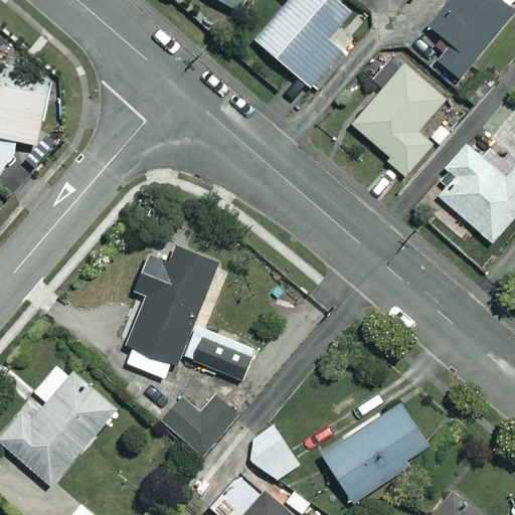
[(218,0),(233,9),(238,0),(218,0)]
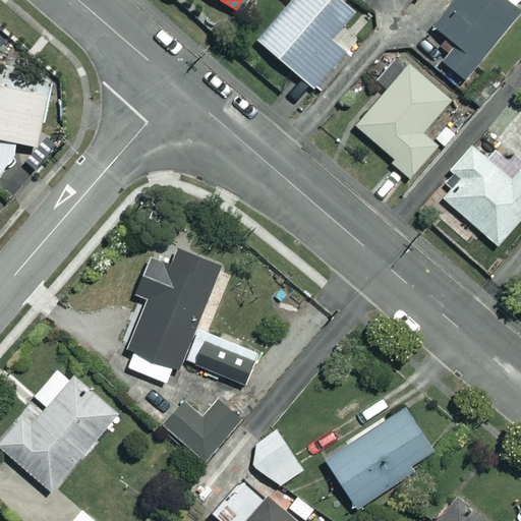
[(352,12),(338,0),(290,0),(274,19),(263,10),(246,31),(315,90),(349,50),(332,36),(352,12)]
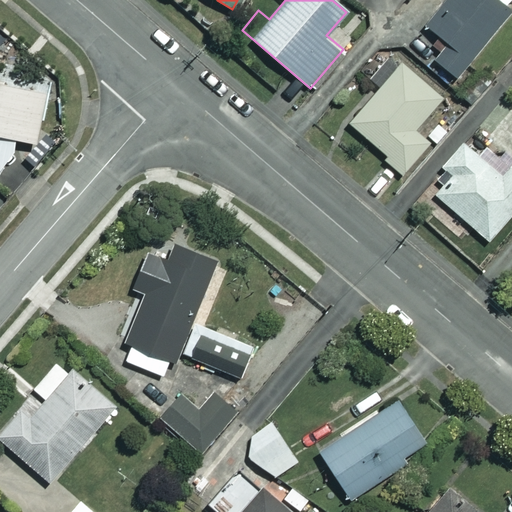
[(508,0),(444,0),(425,25),(448,43),(435,60),(458,77),(511,8),(506,4),(508,0)]
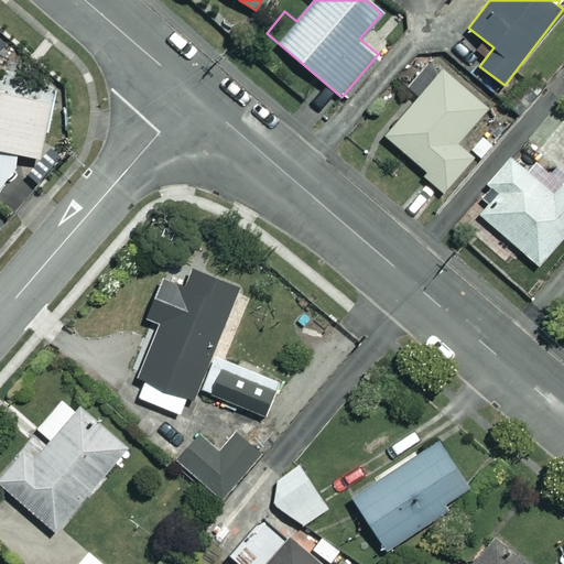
[(485,107),(441,68),(383,134),(445,187),(473,155),(455,141),(485,107)]
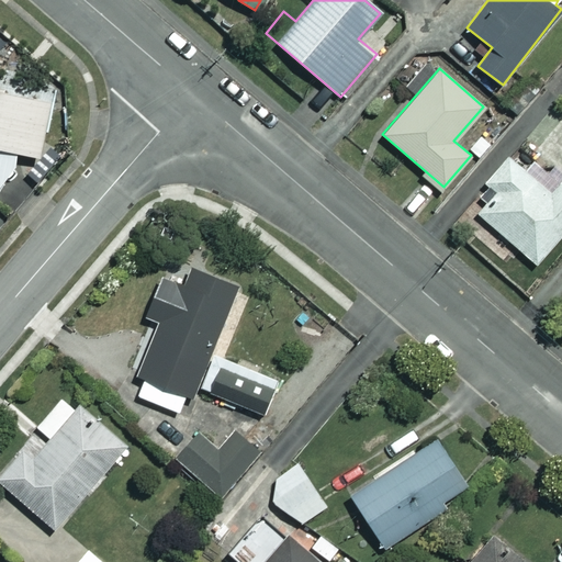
[(0,183),(15,160),(18,154),(38,158),(52,99),(0,87),(0,183)]
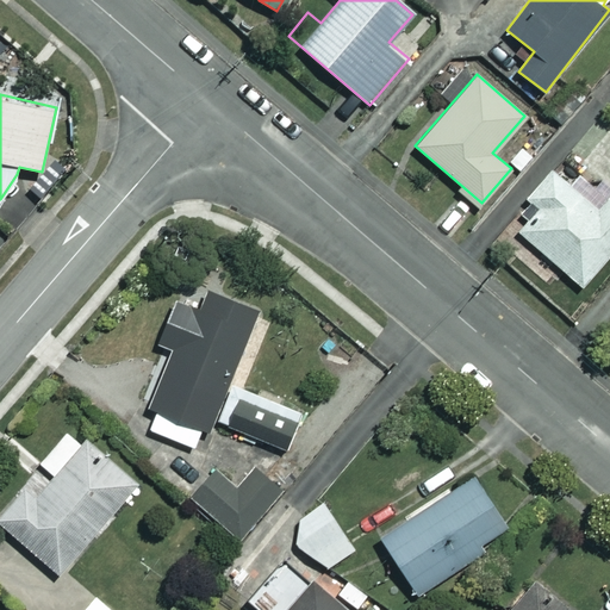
[(580,172),(584,168),(609,188),(609,186),(609,120),(603,116),(570,155),(573,159),(570,162),(580,172)]
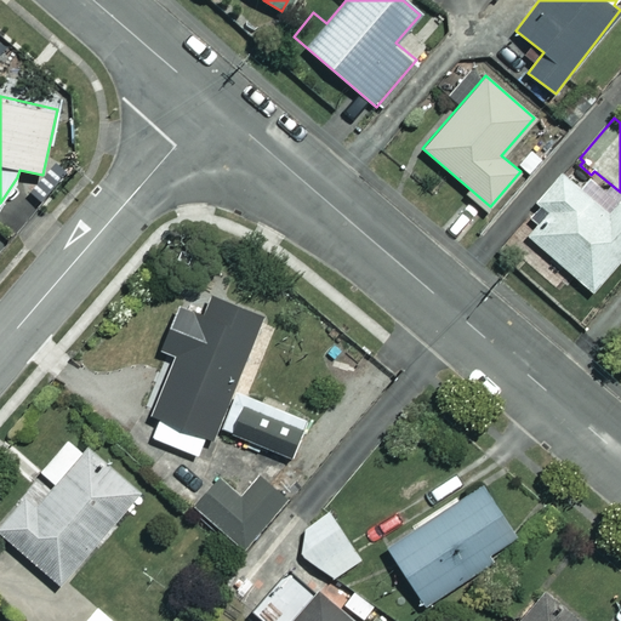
[(579,188),(560,172),(535,201),(547,212),(528,234),(591,290),(620,256),(620,197),(617,203),(588,177),(579,188)]
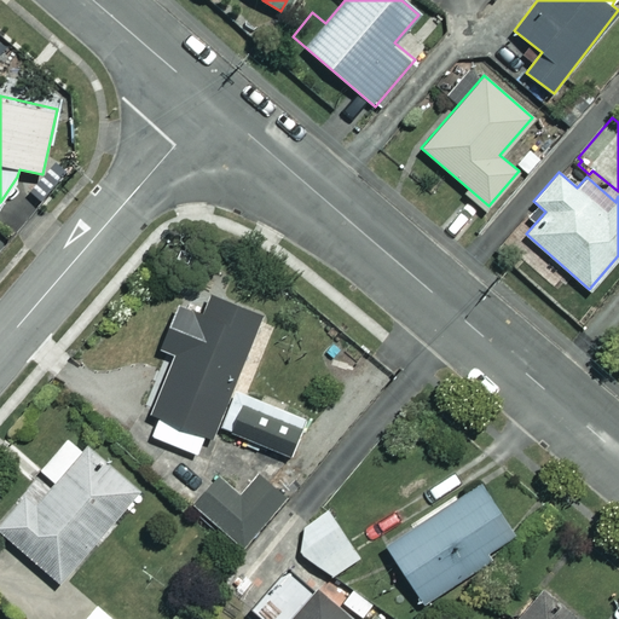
[(258,311),(208,294),(201,317),(173,307),(158,348),(177,354),(149,434),(207,455),(258,311)]
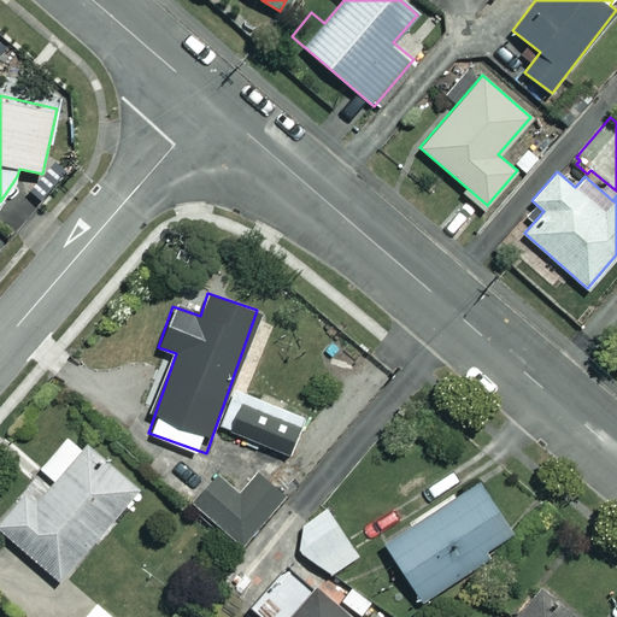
[(303,413),(233,388),(218,427),(288,453),(303,413)]
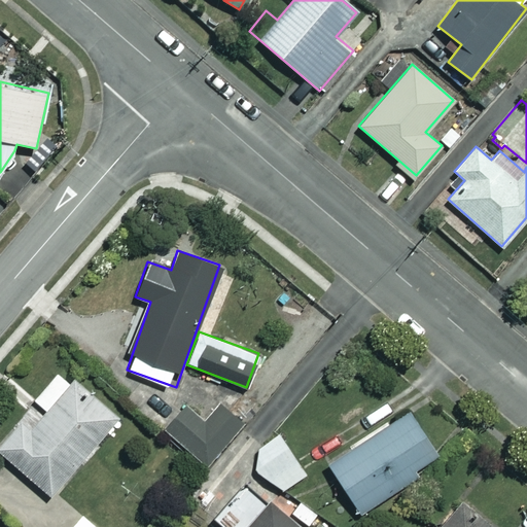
[(117,418),(74,379),(29,428),(22,422),(0,445),(0,451),(48,494),(117,418)]
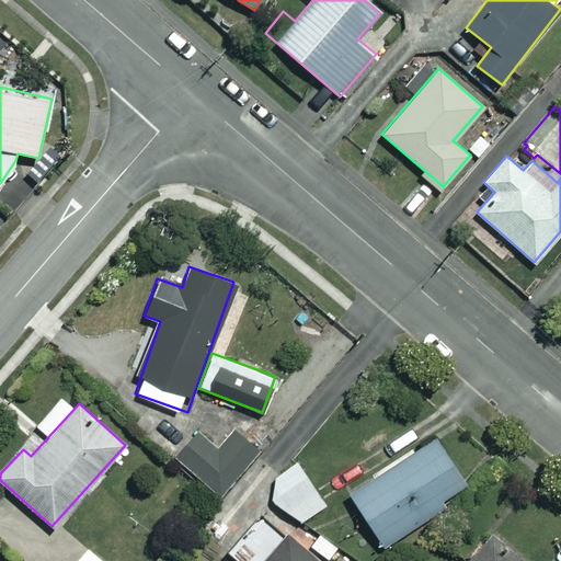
[(218,451),(195,434),(175,460),(221,496),(259,450),(233,431),(218,451)]
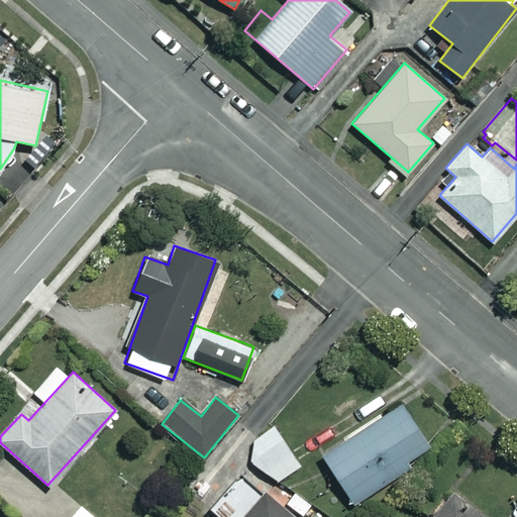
[(431,449),(398,402),(321,455),(354,503),(431,449)]
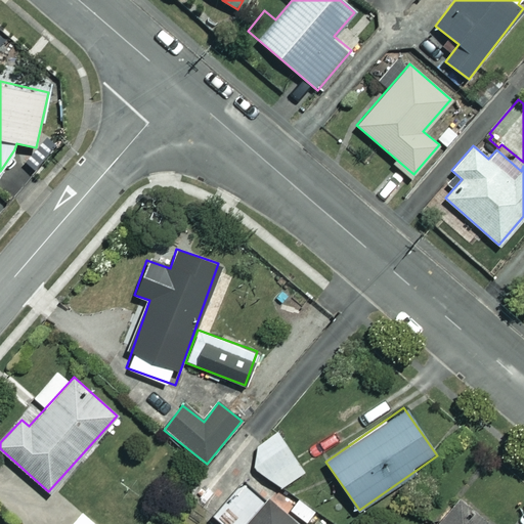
[(306,465),(273,433),(259,448),(262,452),(254,462),(282,489),(306,465)]
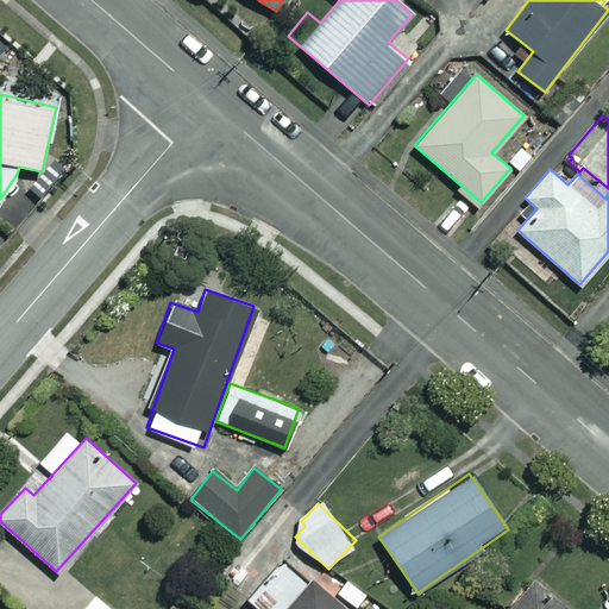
[(307,583),(282,560),(249,597),(262,608),(349,608),(313,577),(307,583)]
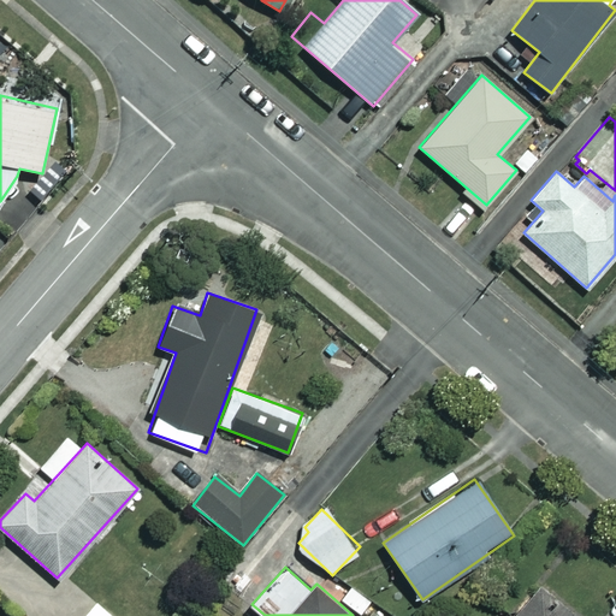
[(576,615),(537,582),(508,615),(576,615)]
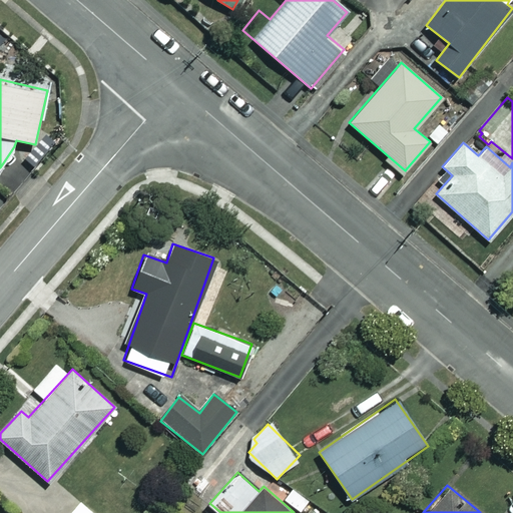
All buildings are outlined.
